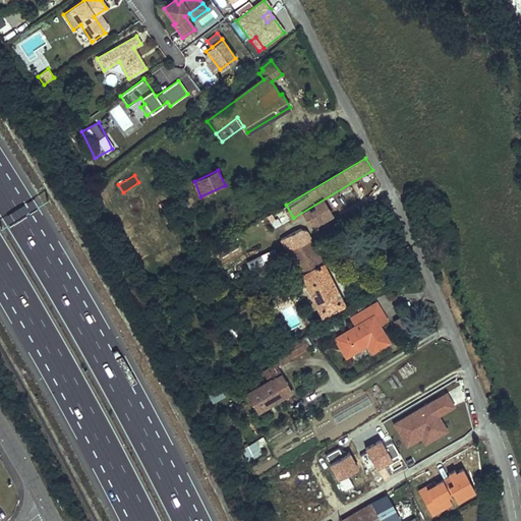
[(346,304),(310,238),(287,250),(323,316),(333,311),(335,314),(339,312),(337,308),(346,304)]
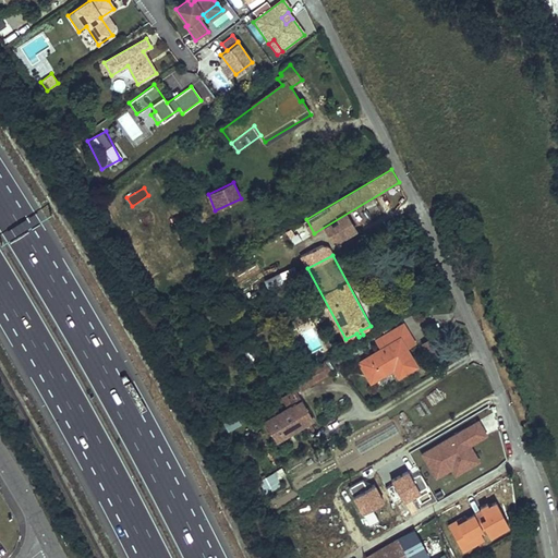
[(404,324),(376,340),(380,349),(361,361),(372,380),(395,367),(399,376),(417,365),(409,352),(401,338),(409,332),(404,324)]
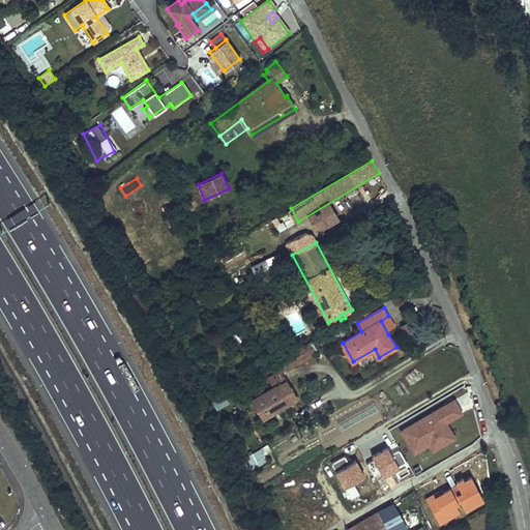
[(388,316),(381,321),(388,334),(396,329),(388,316)]
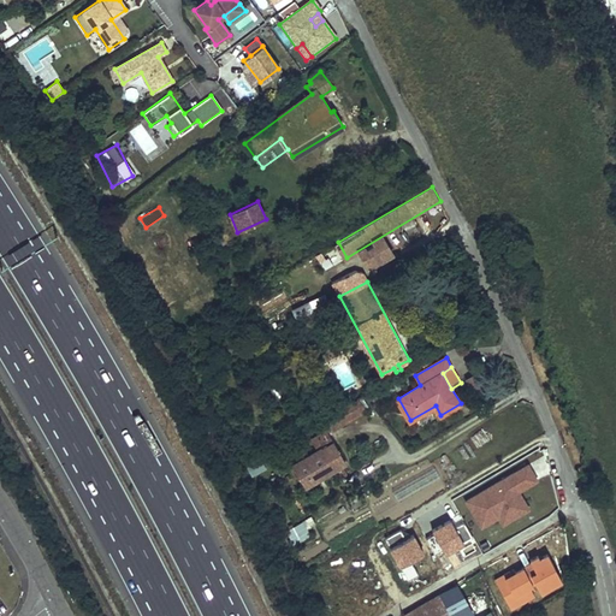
[(466,377),(478,398),(489,392),(477,371),(466,377)]
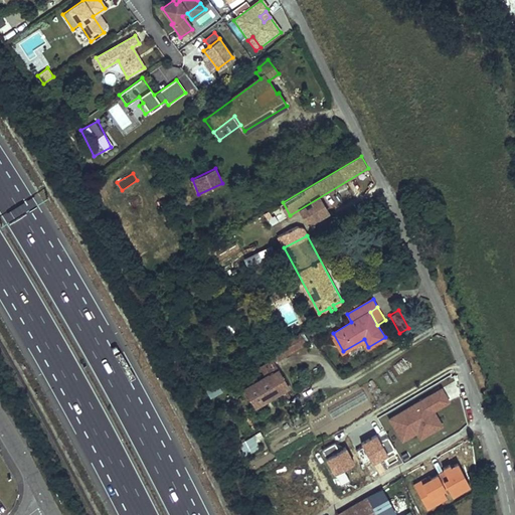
[(284,336),(287,340),(293,336),(291,332),(284,336)]
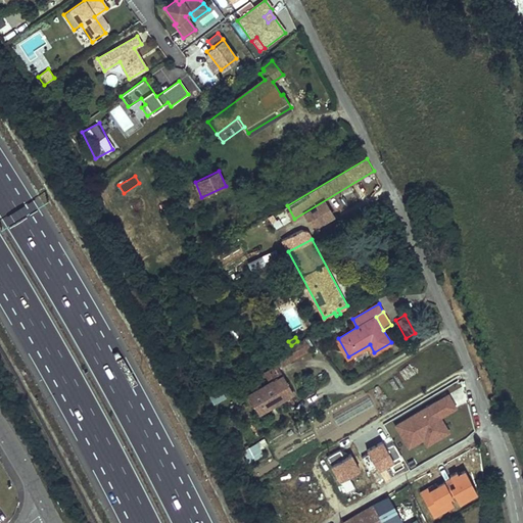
[(295,350),(293,347),(286,351),(276,354),(280,360),(288,354),(291,360),(297,355),(297,353),(299,352),(297,348),(295,350)]
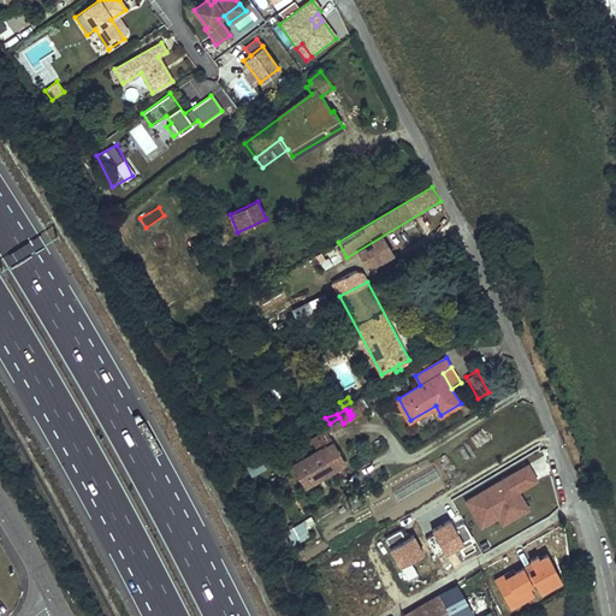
[(345,465),(327,432),(313,440),(318,450),(309,455),(306,448),(289,458),(306,487),(345,465)]
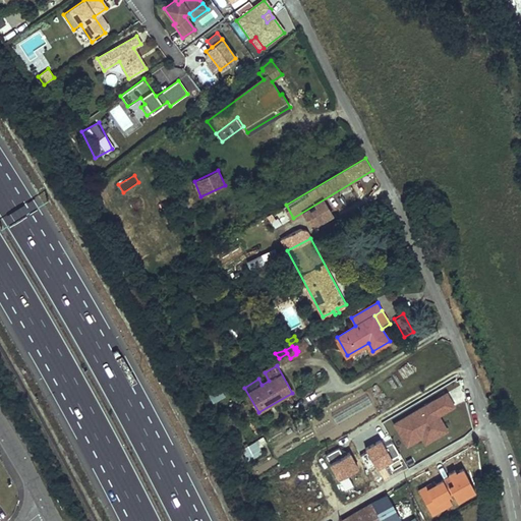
[(209,395),(212,402),(225,397),(222,390),(209,395)]
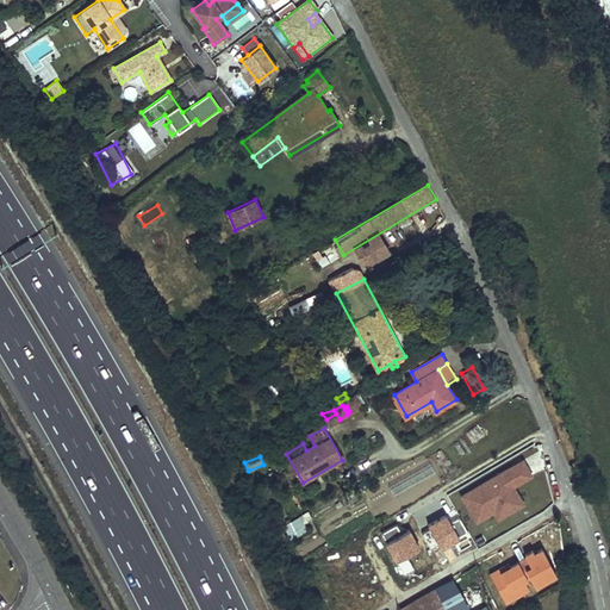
[(459,493),(475,524),(492,515),(496,522),(526,506),(515,486),(534,477),(523,459),(459,493)]
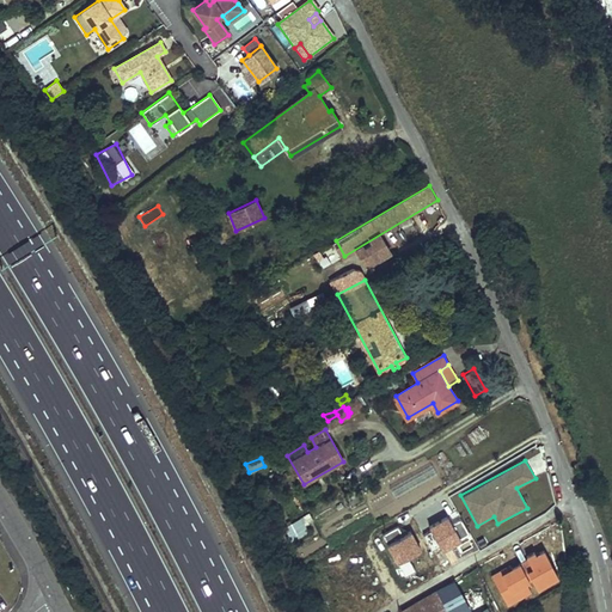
[(362,497),(357,488),(347,494),(352,503),(362,497)]
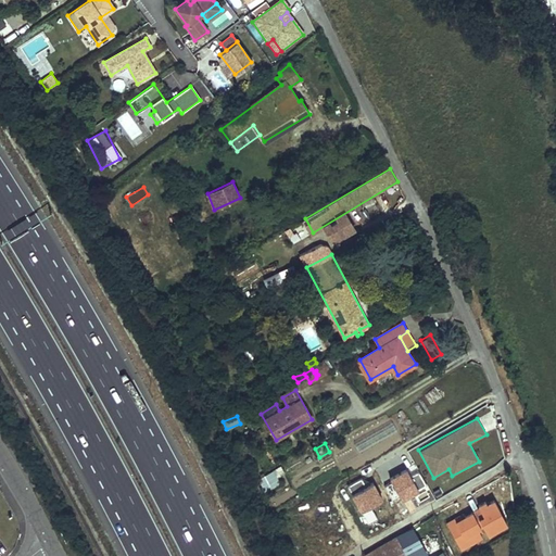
[(416,464),(407,467),(418,490),(426,487),(416,464)]
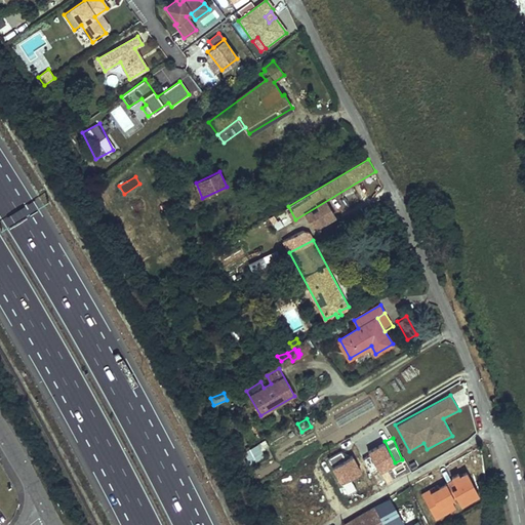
[(382,442),(366,451),(380,475),(397,466),(382,442)]
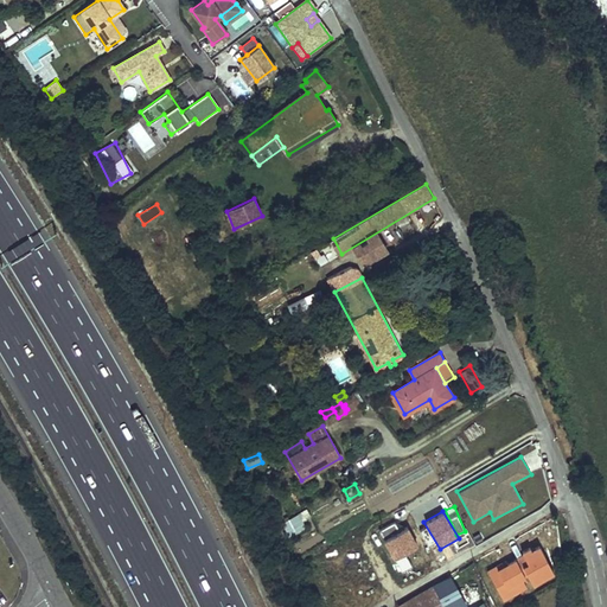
[(291,534),(310,529),(304,512),(286,517),(291,534)]
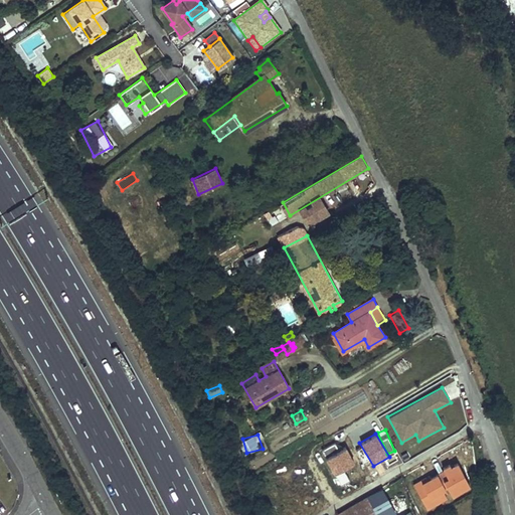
[(346,447),(339,450),(335,444),(322,450),(340,486),(350,481),(344,470),(355,464),(346,447)]
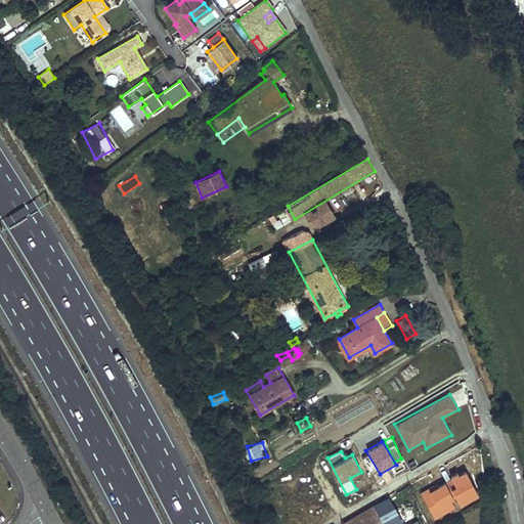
[(468,472),(421,491),(432,518),(479,498),(468,472)]
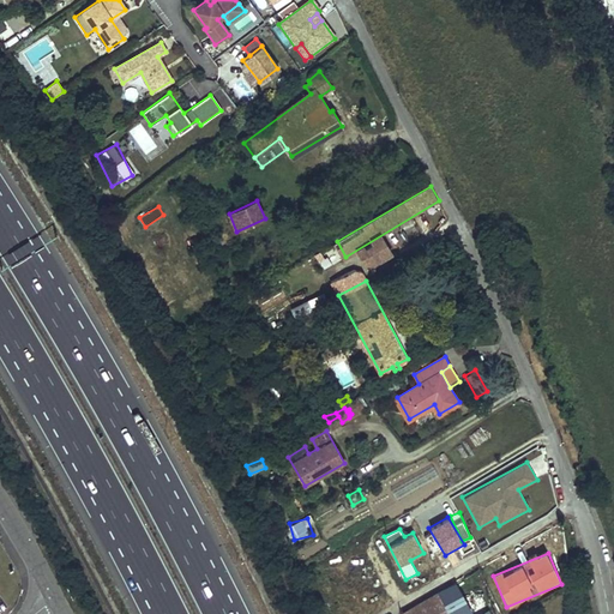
[(463,613),(468,612),(453,584),(403,613),(463,613)]
